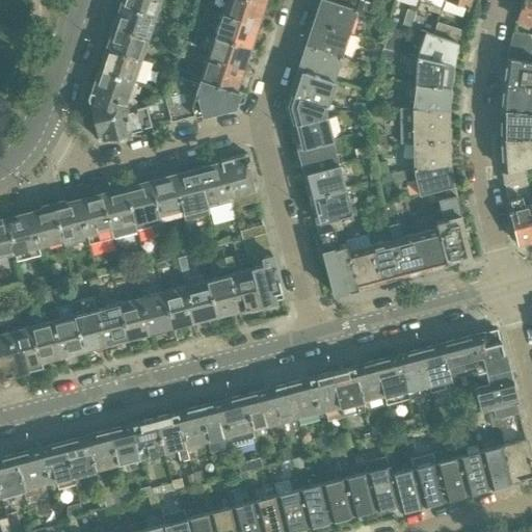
[(121,3),(121,5),(155,16),(159,0),(118,0),(120,0),(121,3)]
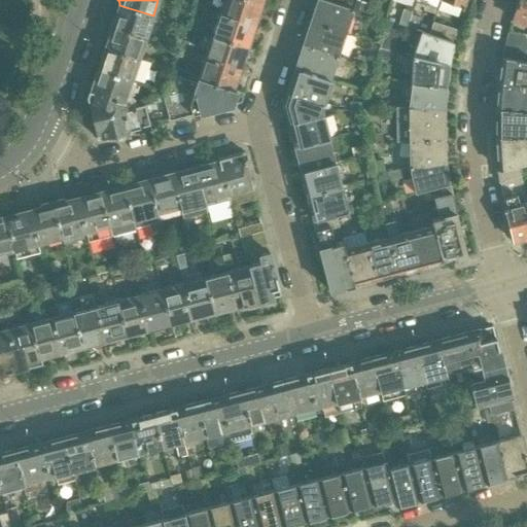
[(250,0),(223,0),(219,14),(253,25),(256,18),(259,19),(264,4),(250,0)]
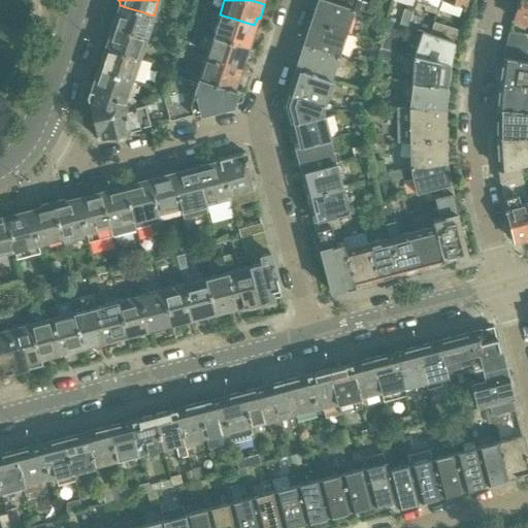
[(318,0),(312,17),(311,22),(347,34),(354,9),(325,0),(318,0)]
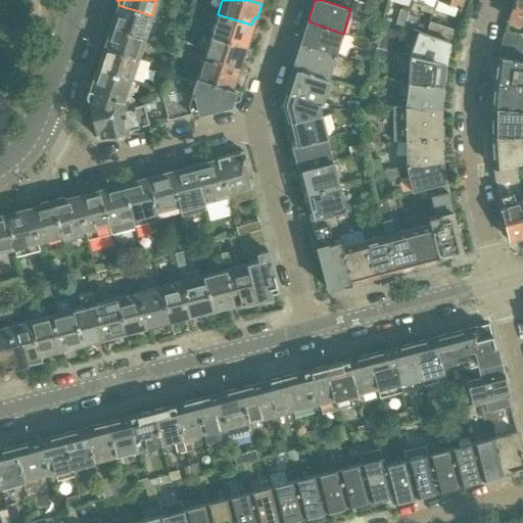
[(364,0),(365,0),(361,12),(368,15),(372,0),(364,0)]
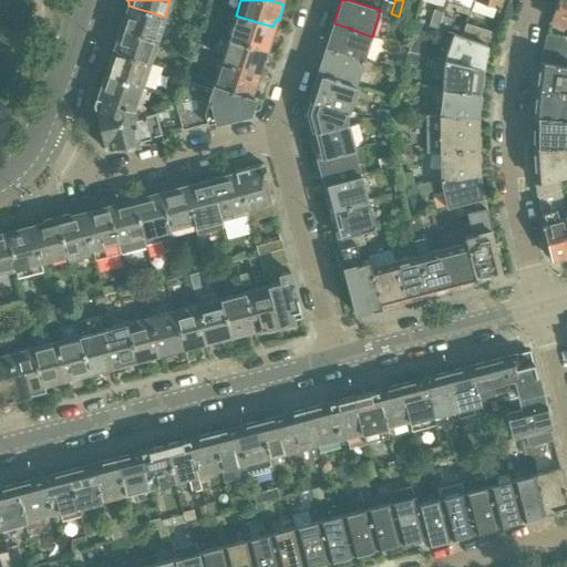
[(549,22),(566,28),(566,0),(555,0),(552,13),(550,19),(549,22)]
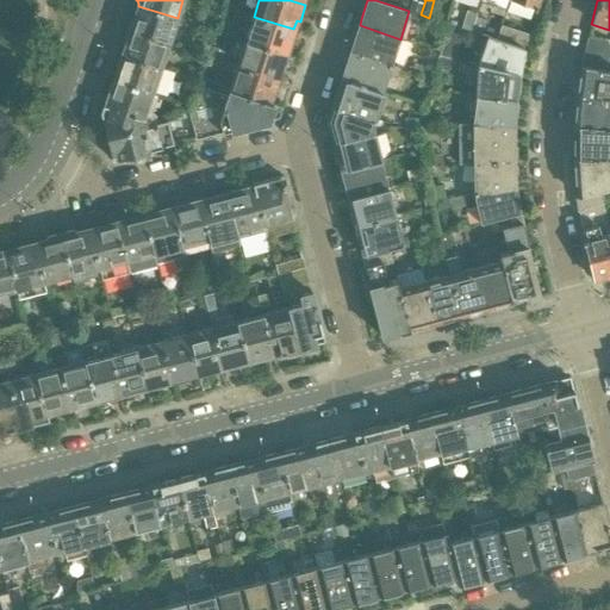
[(414,1),(410,12),(419,14),(423,4),(414,1)]
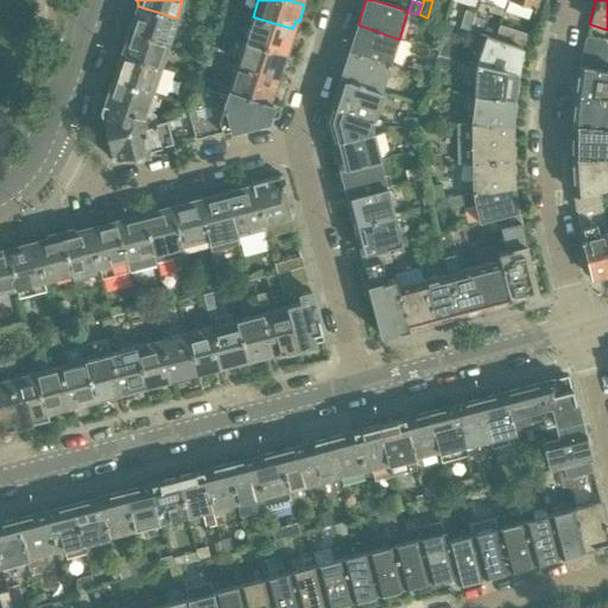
[(217,21),(219,19),(222,7),(214,4),(209,18),(217,21)]
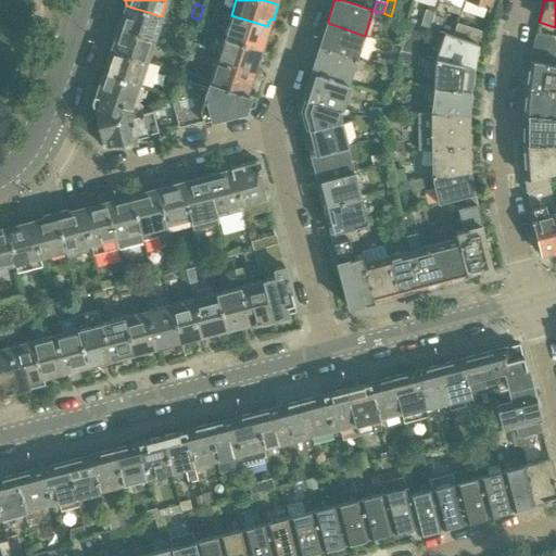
[(119,15),(115,27),(154,40),(162,16),(126,5),(123,14),(119,15)]
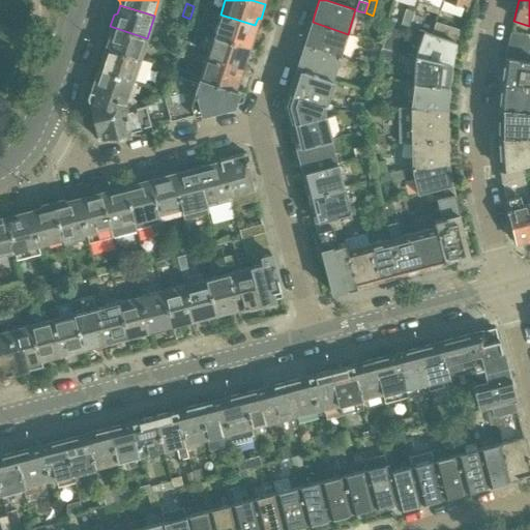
[(195,5),(194,6),(190,17),(200,21),(204,8),(195,5)]
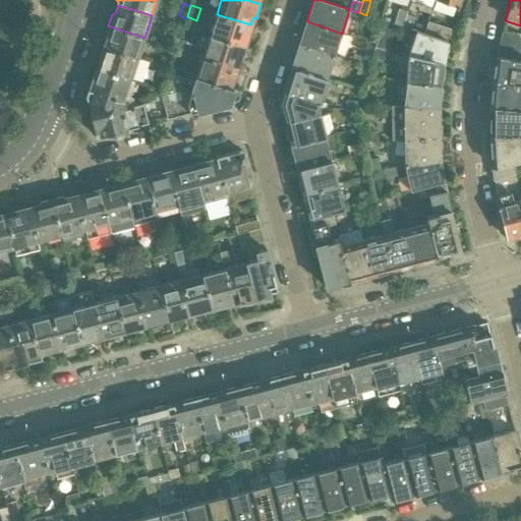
[(398,9),(397,12),(393,24),(400,26),(404,14),(405,11),(398,9)]
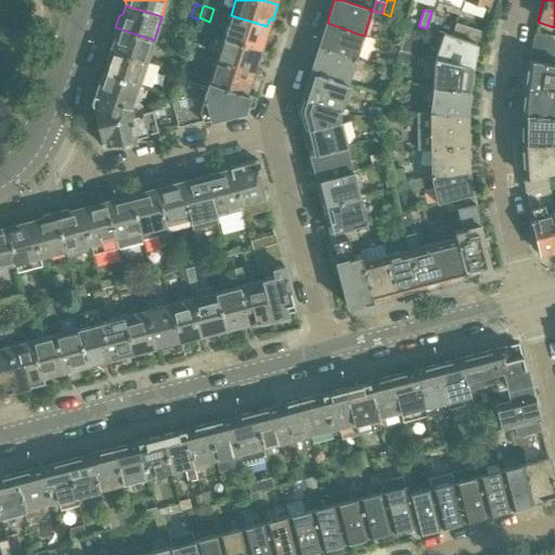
[(231,15),(223,37),(262,50),(268,35),(265,34),(267,26),(231,15)]
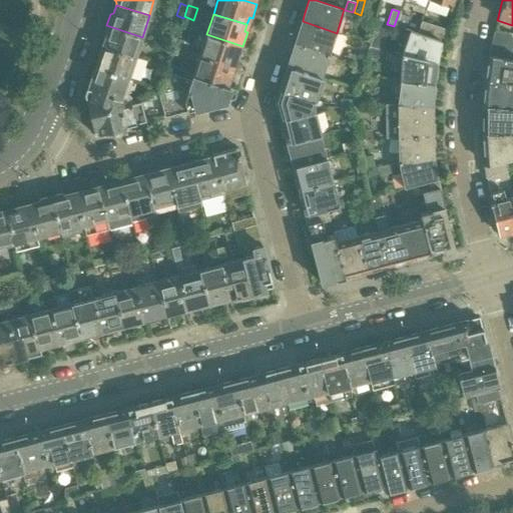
[(398,14),(394,26),(405,29),(409,18),(398,14)]
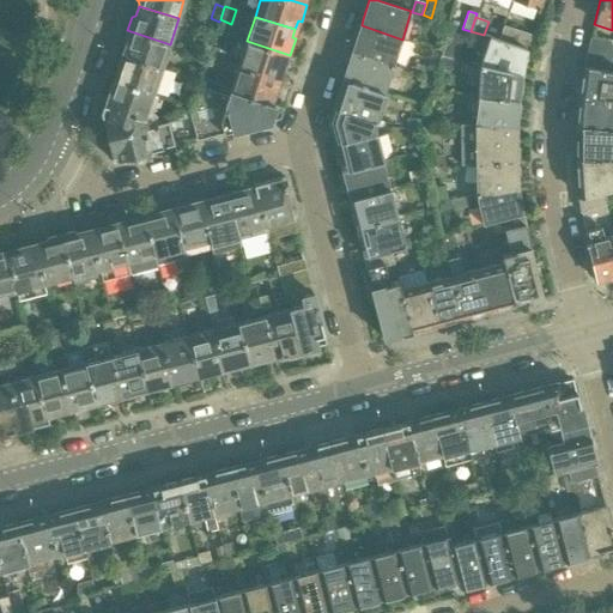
[(436,30),(449,34),(451,25),(439,20),(436,30)]
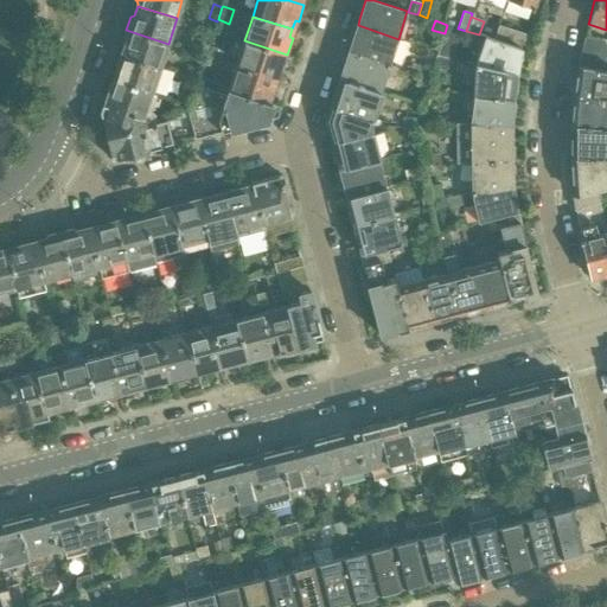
[(358,25),(349,52),(389,65),(398,39),(358,25)]
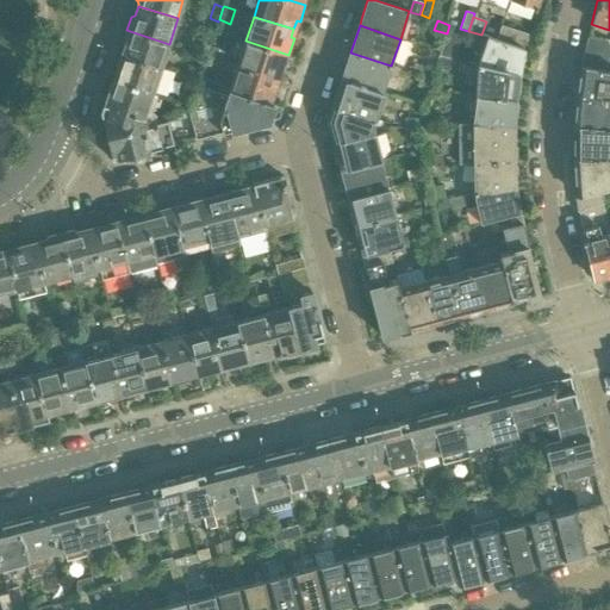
[(500,25),(496,39),(523,48),(528,33),(500,25)]
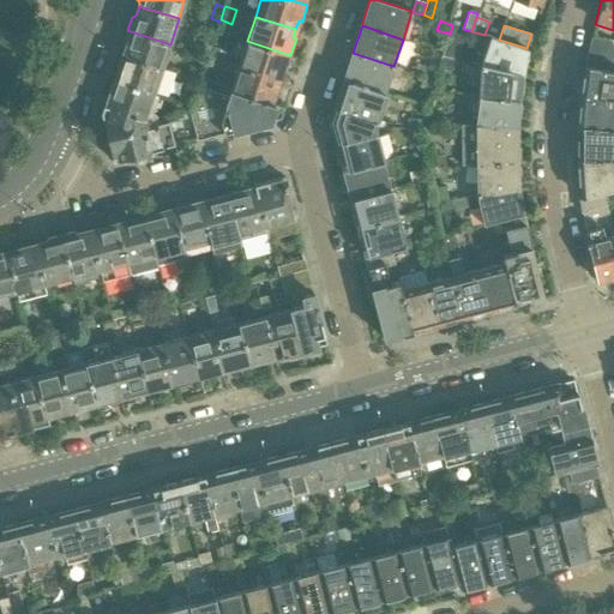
[(126,46),(122,56),(162,68),(170,44),(127,30),(124,41),(126,46)]
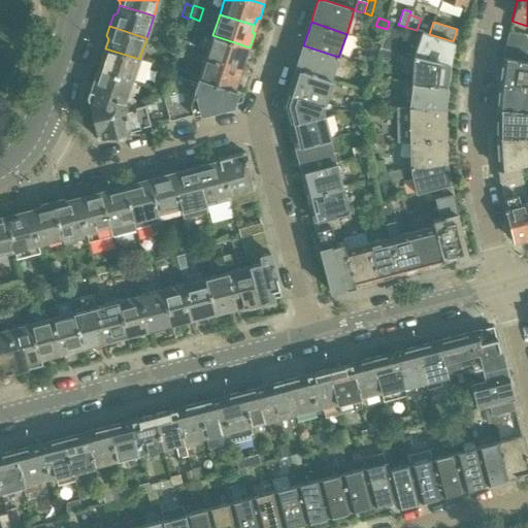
[(398,33),(387,29),(381,47),(392,52),(398,33)]
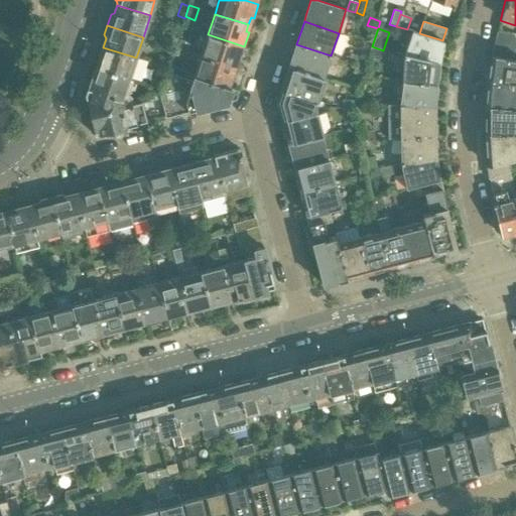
[(404,54),(438,62),(440,53),(442,52),(443,46),(441,44),(442,40),(419,33),(412,30),(404,54)]
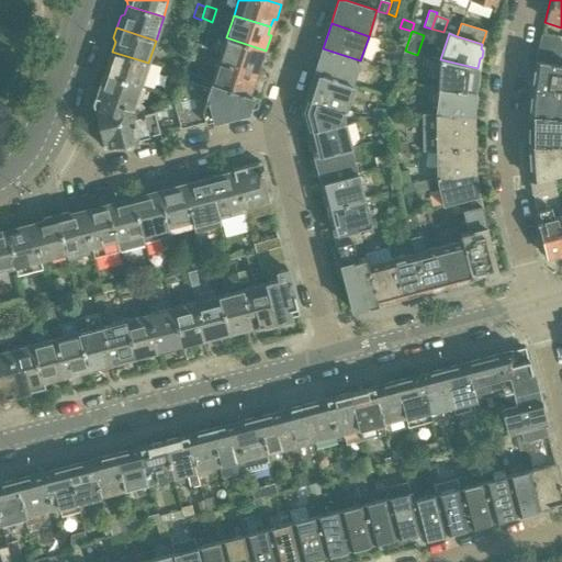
[(561,41),(541,34),(535,59),(555,64),(560,53),(561,47),(561,41)]
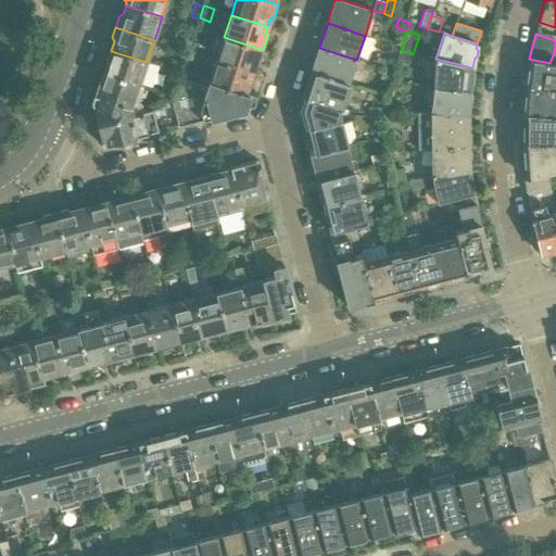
[(224,37),(216,60),(252,72),(255,64),(258,65),(263,50),(224,37)]
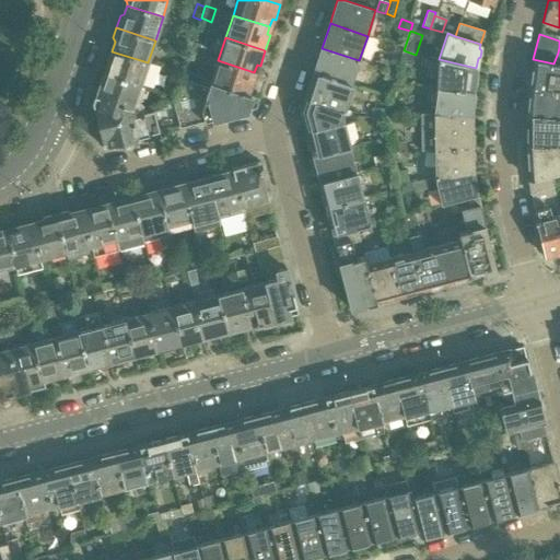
[(191,51),(199,54),(201,55),(205,46),(194,43),(191,51)]
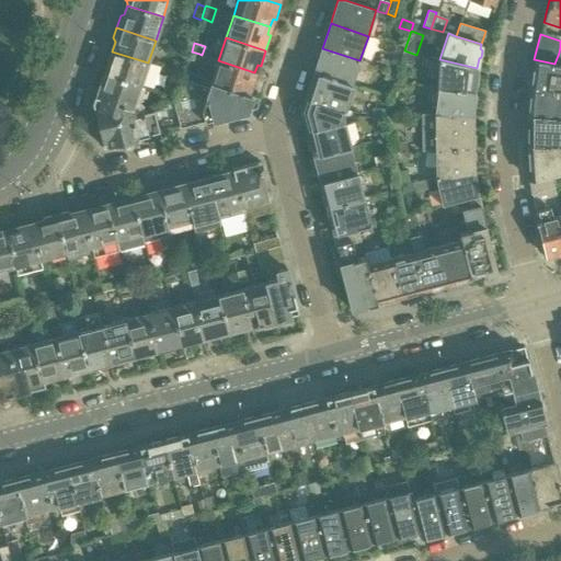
[(316,68),(315,72),(352,84),(359,60),(322,48),(316,68)]
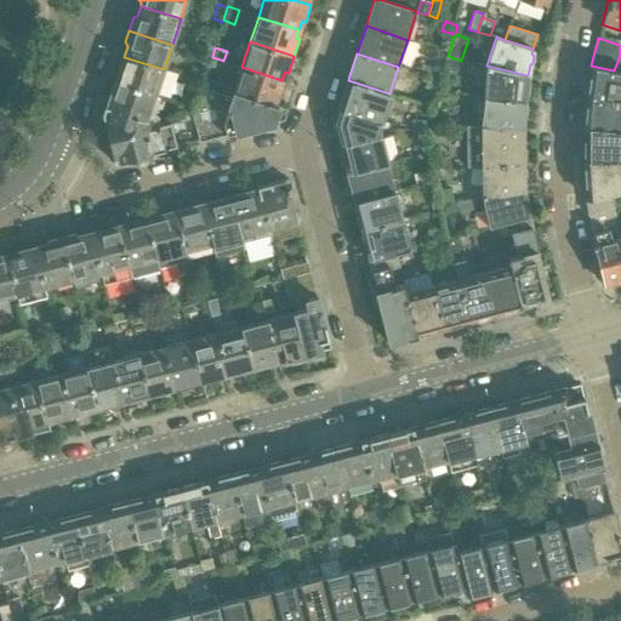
[(119,70),(115,81),(155,95),(164,69),(124,57),(120,60),(117,68),(119,70)]
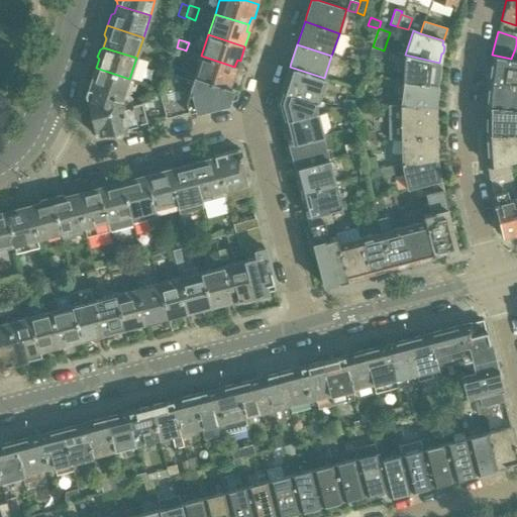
[(382,50),(373,48),(371,57),(381,59),(382,50)]
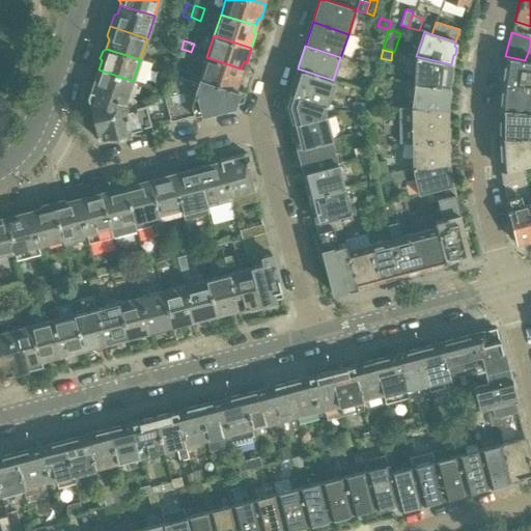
[(358,63),(366,66),(375,70),(378,61),(360,55),(358,63)]
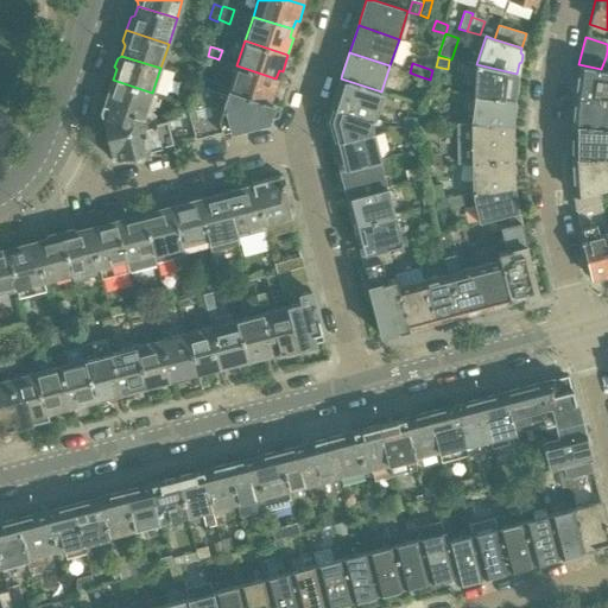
[(476,64),(474,94),(513,99),(514,96),(517,94),(518,88),(515,84),(517,74),(476,64)]
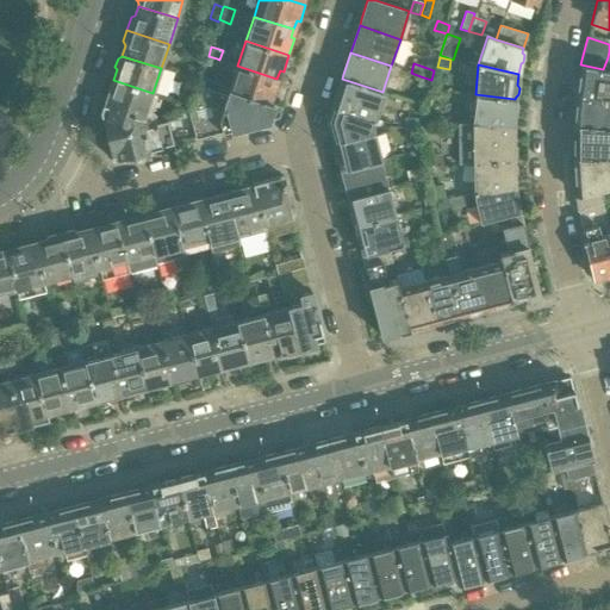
[(580,66),(576,95),(609,99),(609,70),(603,69),(580,64),(580,66)]
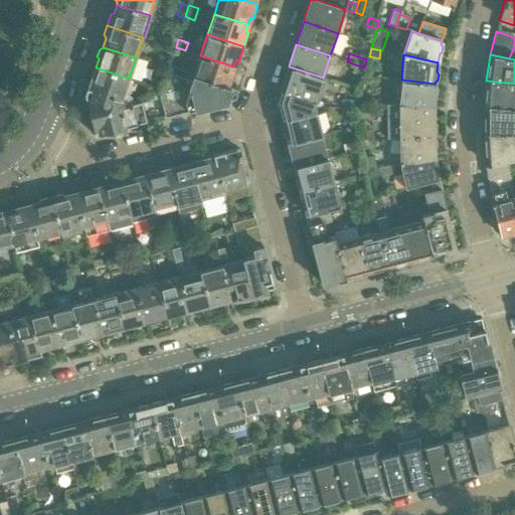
[(200,55),(193,76),(230,88),(234,74),(231,73),(233,66),(200,55)]
